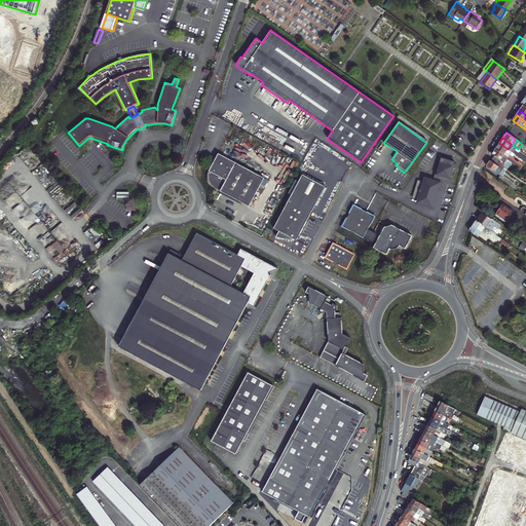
[(511,156),(513,153),(508,149),(499,143),(498,144),(495,148),(503,154),(506,156),(509,157),(510,158),(515,162),(516,160),(511,156)]
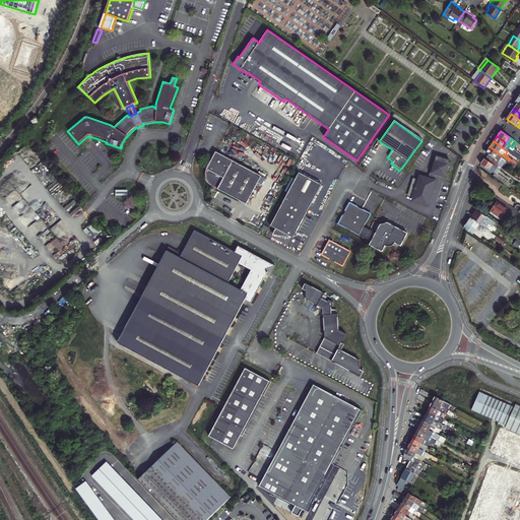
[(510,150),(512,147),(507,143),(505,142),(502,147),(507,151),(509,152),(510,150)]
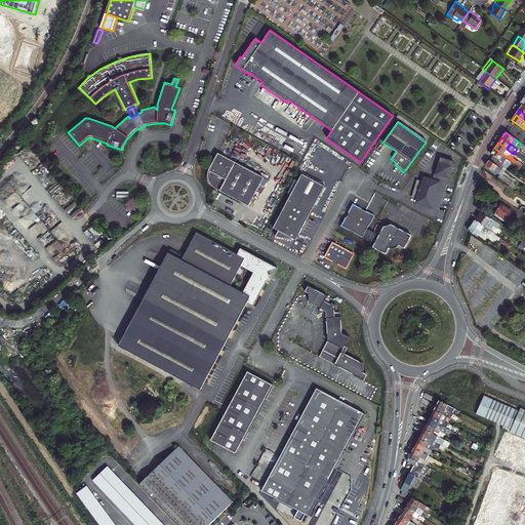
[(493,156),(491,159),(502,167),(503,168),(503,167),(507,169),(511,164),(519,170),(521,167),(514,162),(509,158),(508,157),(506,156),(502,154),(494,148),(490,154),(493,156)]
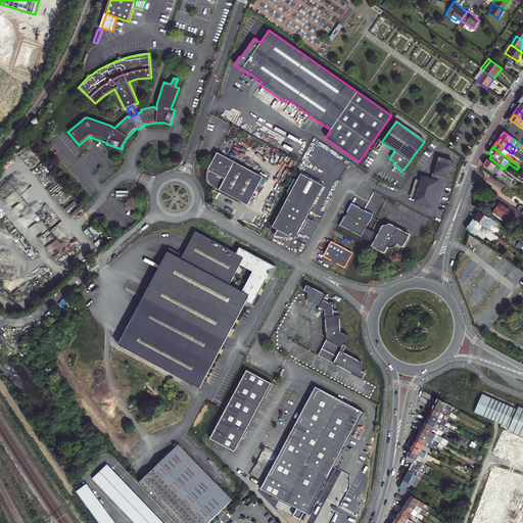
[(248,205),(264,178),(218,152),(208,169),(207,175),(208,180),(210,183),(215,187),(248,205)]
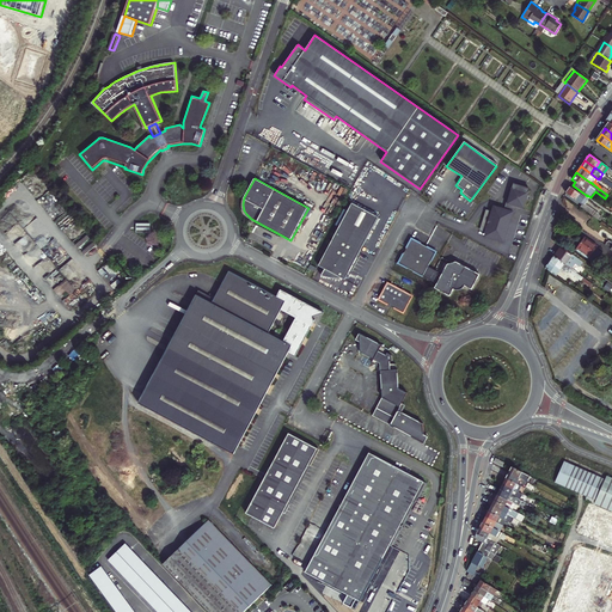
[(607,195),(611,189),(605,184),(599,179),(597,178),(594,182),(600,187),(599,189),(607,195)]
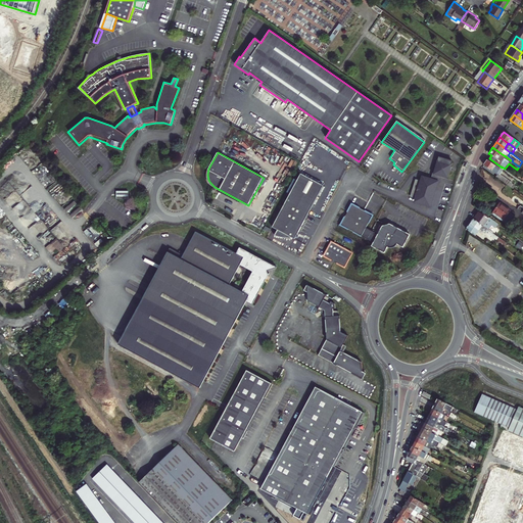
[(431,178),(421,176),(420,181),(416,180),(411,197),(415,198),(414,203),(431,207),(438,182),(439,182),(441,177),(446,179),(449,170),(450,170),(452,167),(450,165),(452,160),(438,156),(434,175),(432,174),(431,178)]
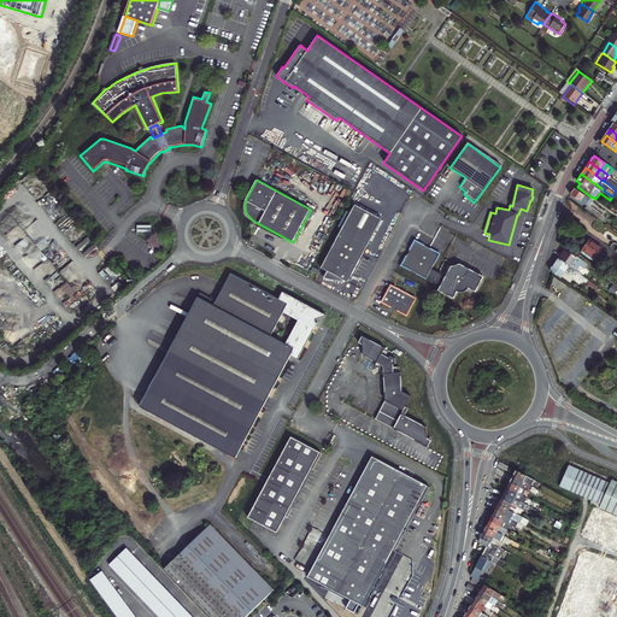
[(577,187),(576,189),(585,195),(589,200),(592,198),(591,197),(577,187)]
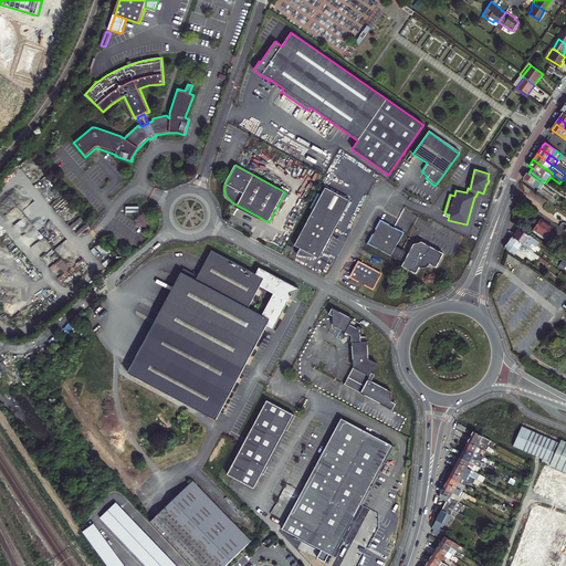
[(536,179),(528,174),(527,174),(525,176),(522,181),(554,205),(556,202),(553,199),(554,198),(542,189),(544,186),(541,184),(536,179)]
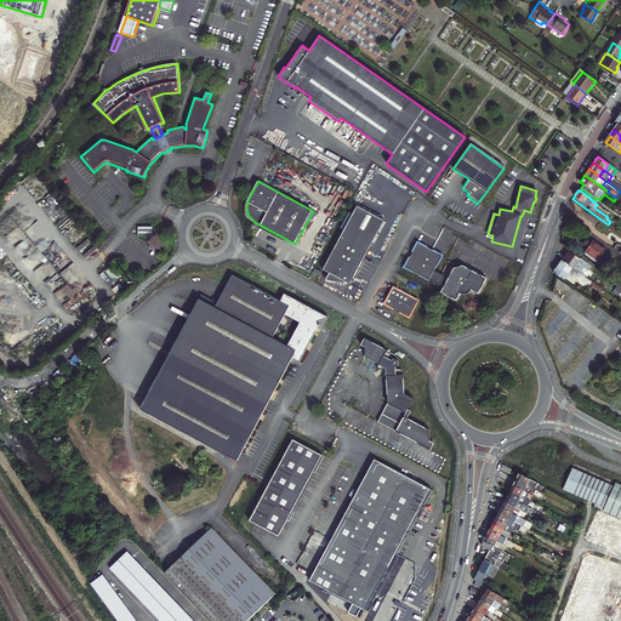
[(353,275),(382,221),(355,208),(323,268),(329,272),(325,279),(336,281),(340,281),(347,281),(349,283),(351,281),(354,281),(353,275)]
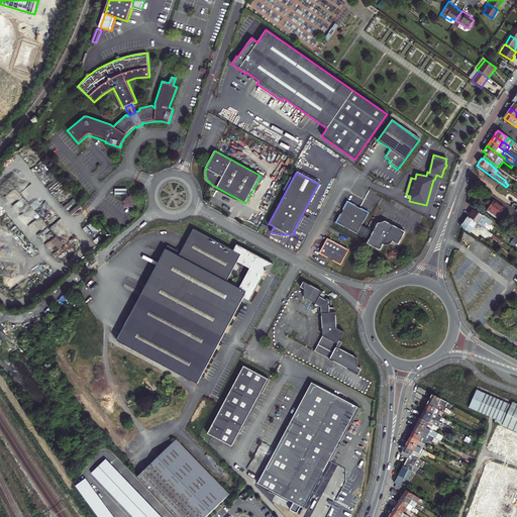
[(115,197),(127,198),(127,190),(115,189),(115,197)]
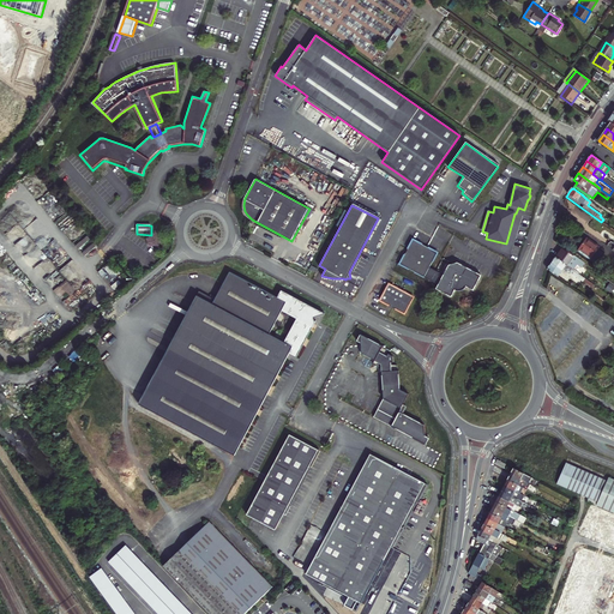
[(589,257),(596,247),(583,238),(579,242),(576,247),(589,257)]
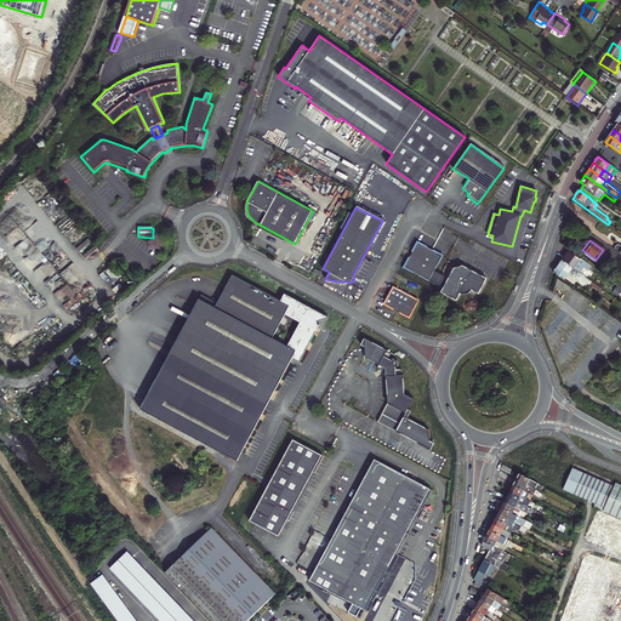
[(442,255),(417,241),(404,267),(444,288),(446,280),(443,278),(444,275),(434,271),(442,255)]
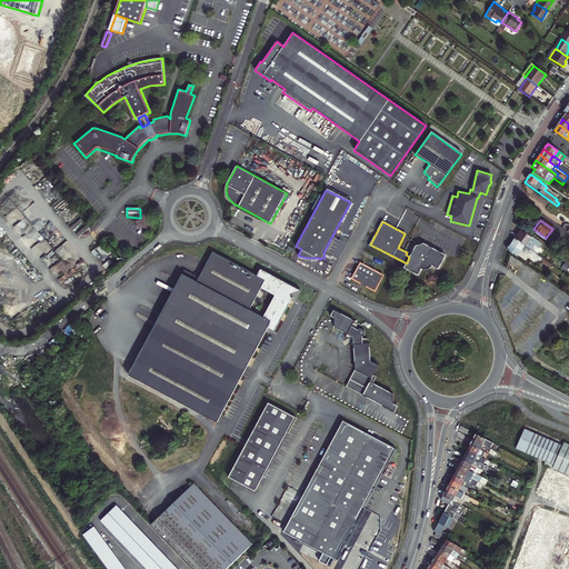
[(520,229),(513,237),(529,249),(532,245),(537,248),(540,243),(520,229)]
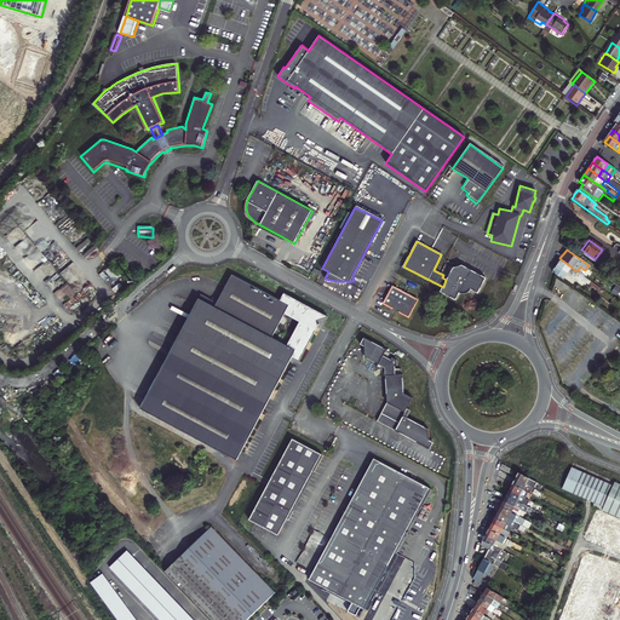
[(558,262),(556,264),(566,273),(564,275),(572,281),(574,277),(583,285),(585,282),(587,283),(597,291),(600,288),(577,271),(560,258),(558,262)]
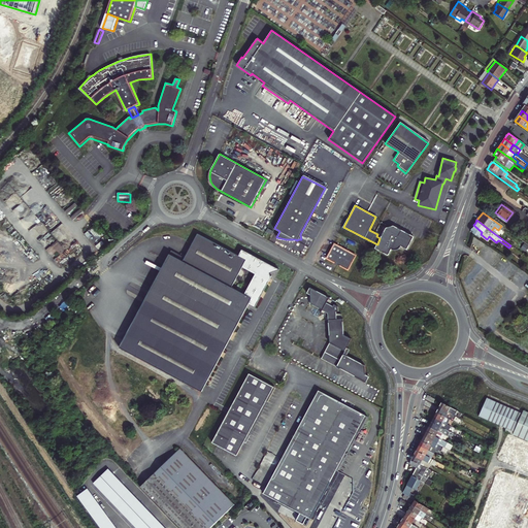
[(469,230),(479,237),(481,234),(482,232),(473,225),(469,230)]
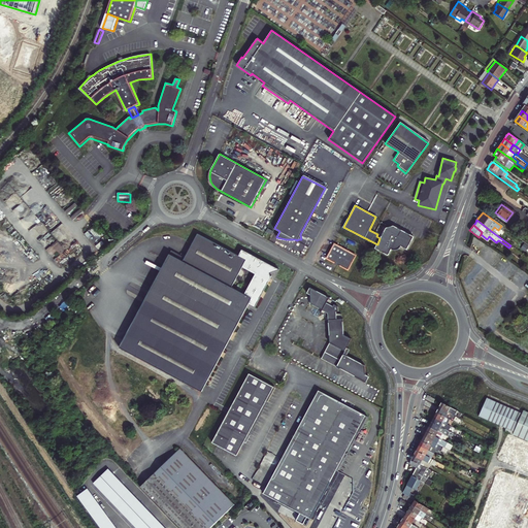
[(394,226),(386,228),(380,238),(377,244),(375,248),(387,254),(391,248),(392,249),(394,249),(396,249),(398,248),(400,246),(401,244),(407,249),(414,236),(394,226)]
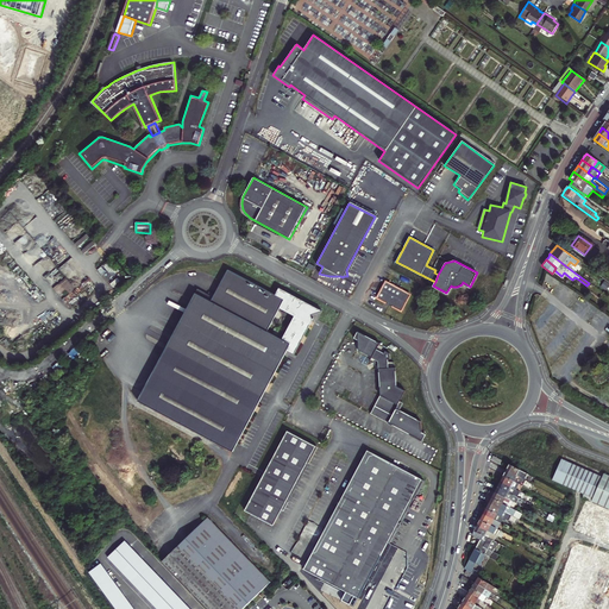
[(288,353),(294,357),(320,311),(280,289),(276,296),(230,270),(214,300),(199,292),(168,347),(263,400),(288,353)]
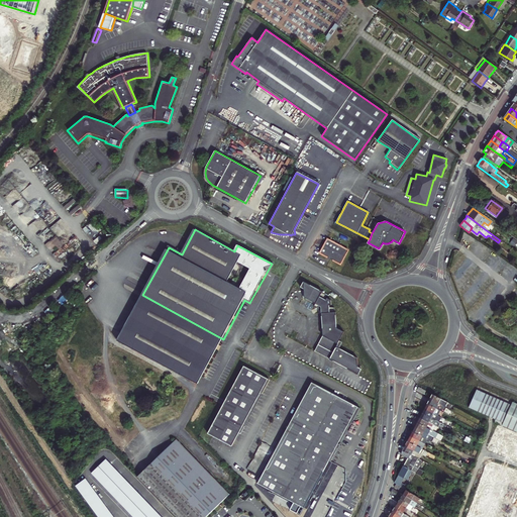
[(328,238),(320,252),(342,264),(349,248),(328,238)]
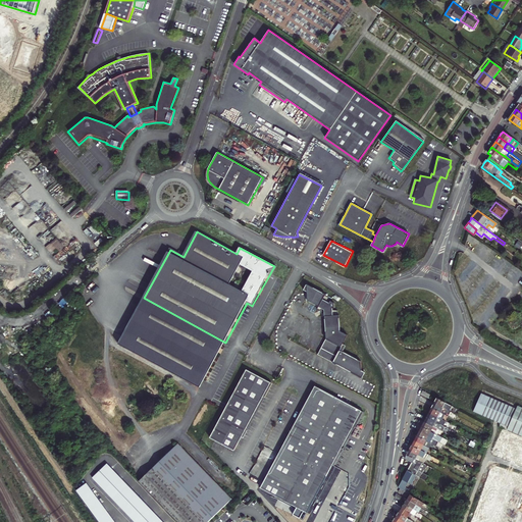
[(305,289),(308,291),(309,300),(319,306),(318,308),(320,309),(321,310),(321,309),(323,313),(322,313),(322,314),(323,316),(326,316),(326,338),(318,355),(333,362),(336,364),(362,378),(366,372),(361,370),(361,361),(343,351),(342,351),(345,346),(343,345),(343,344),(348,334),(340,330),(340,314),(338,314),(338,310),(335,309),(333,309),(333,307),(335,307),(335,303),(331,300),(330,302),(328,301),(330,297),(326,295),(327,294),(308,283),(305,289)]
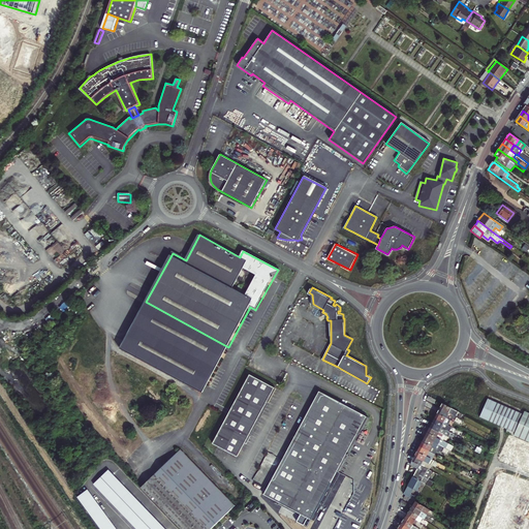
[(228,347),(146,302),(119,352),(201,397),(228,347)]
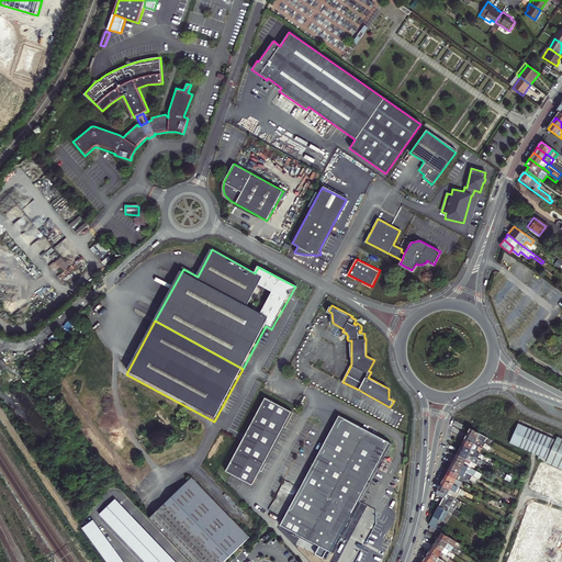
[(265,400),(225,472),(250,486),(291,414),(265,400)]
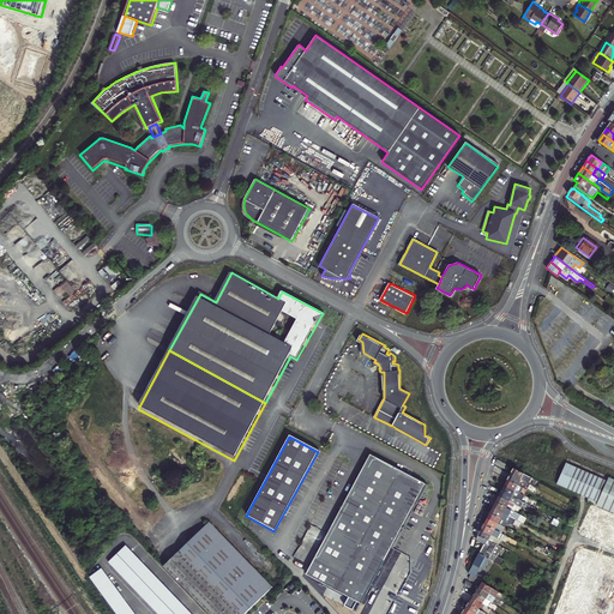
[(361,476),(415,504),(417,505),(428,485),(372,455),(361,476)]
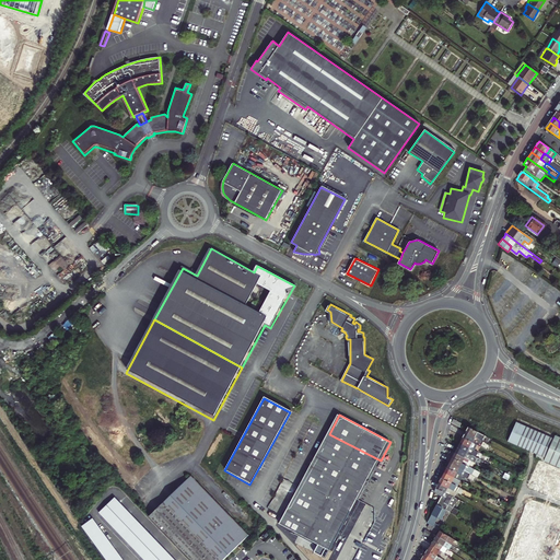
[(559,470),(559,440),(555,438),(553,441),(522,428),(516,424),(508,444),(546,461),(544,464),(559,470)]
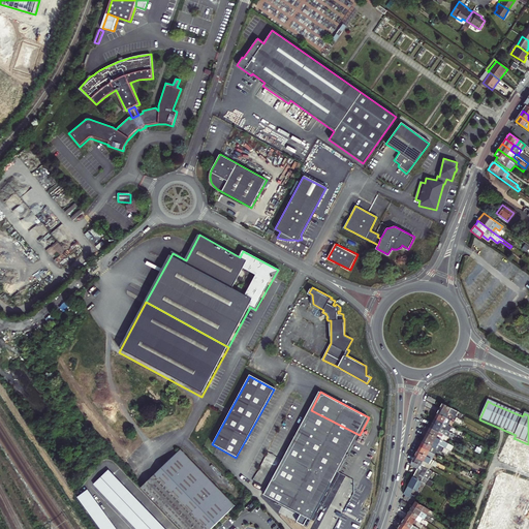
[(453,417),(460,421),(463,416),(447,408),(445,407),(444,409),(443,411),(448,414),(448,415),(453,417)]
